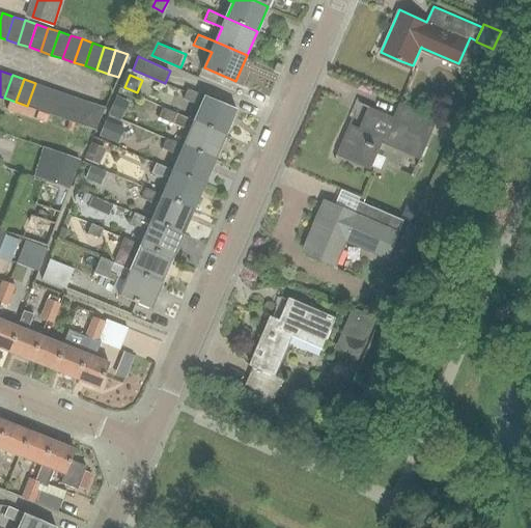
[(47,86),(35,83),(27,106),(39,110),(47,86)]
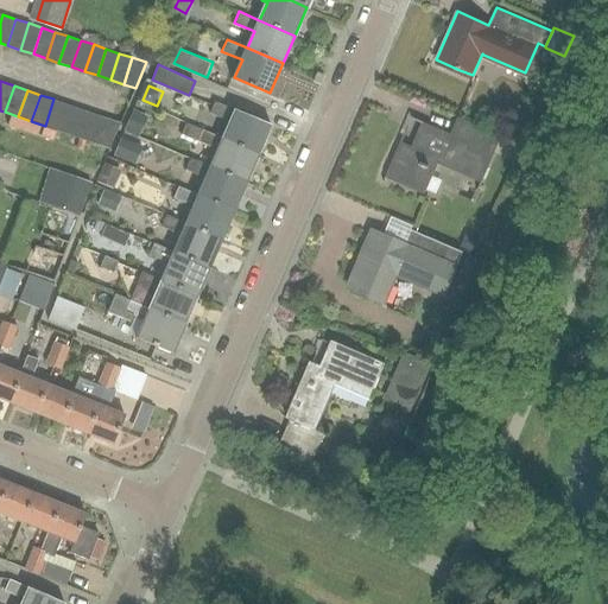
[(58,131),(68,103),(54,99),(45,126),(55,129),(58,131)]
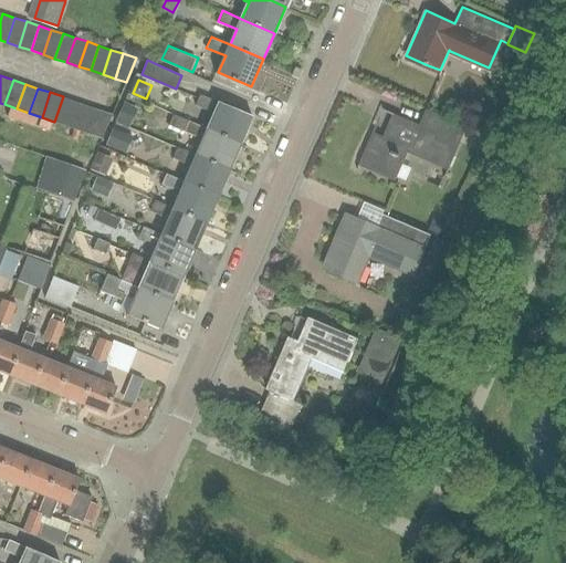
[(208,127),(242,142),(253,115),(201,92),(196,103),(215,111),(208,127)]
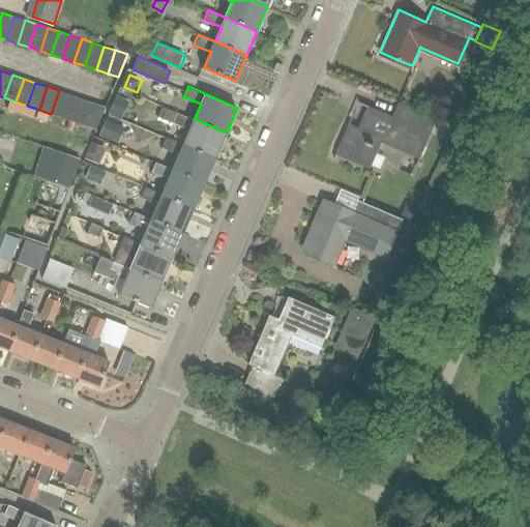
[(70,94),(59,90),(51,114),(62,118),(70,94)]
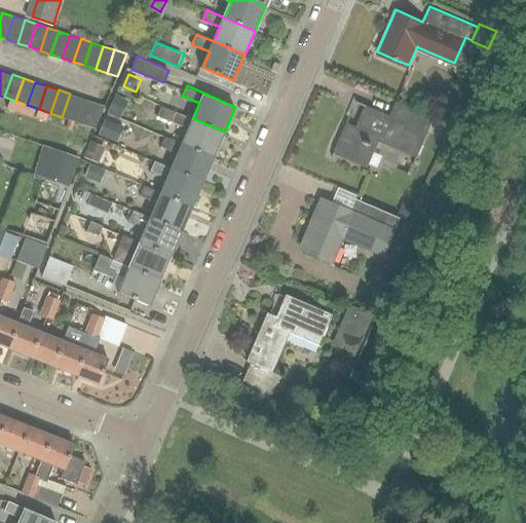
[(81,98),(70,94),(62,117),(73,121),(81,98)]
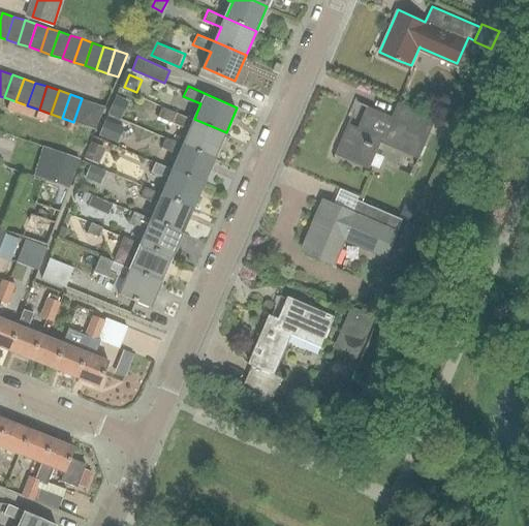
[(94,102),(82,98),(73,122),(86,126),(94,102)]
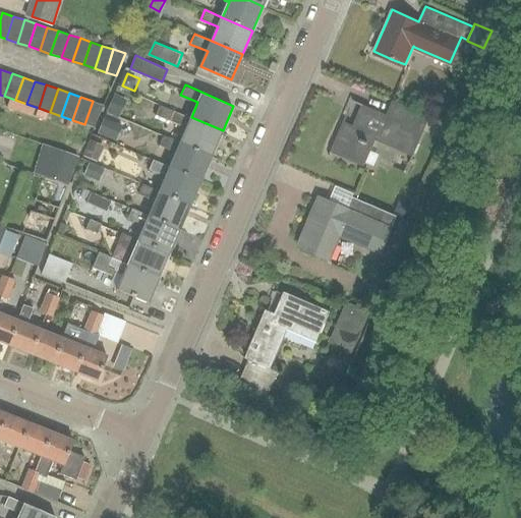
[(413,152),(429,114),(391,98),(385,113),(361,103),(352,124),(342,119),(330,147),(362,161),(373,134),(413,152)]
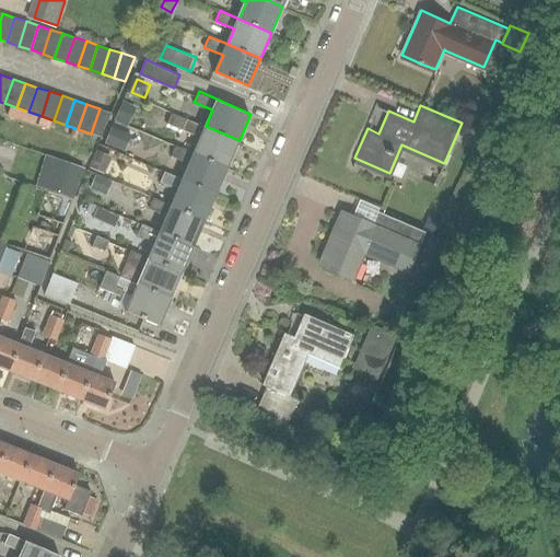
[(48,127),(50,119),(10,106),(7,115),(33,124),(33,123),(48,127)]
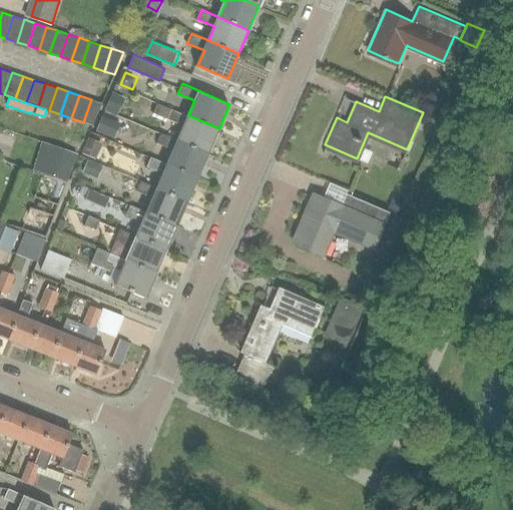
[(101,102),(91,99),(83,122),(92,125),(101,102)]
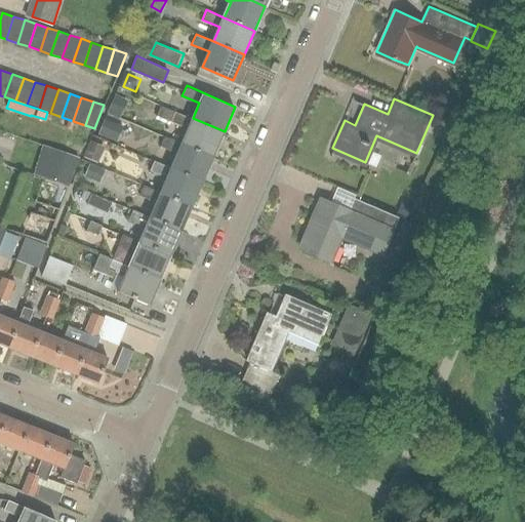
[(225,131),(193,118),(175,111),(171,120),(189,128),(183,143),(213,156),(225,131)]
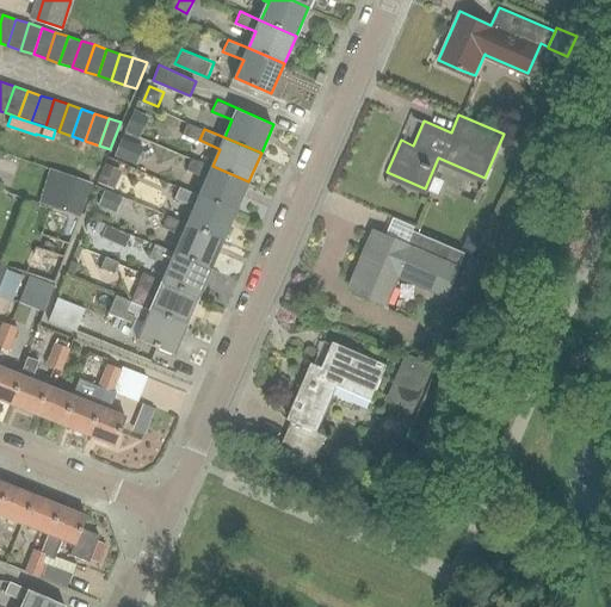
[(121,136),(113,155),(129,161),(136,142),(121,136)]
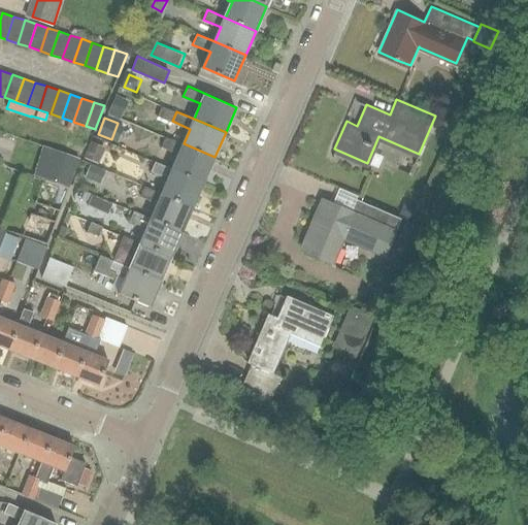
[(215,157),(184,143),(166,136),(162,145),(179,154),(173,168),(204,182),(215,157)]
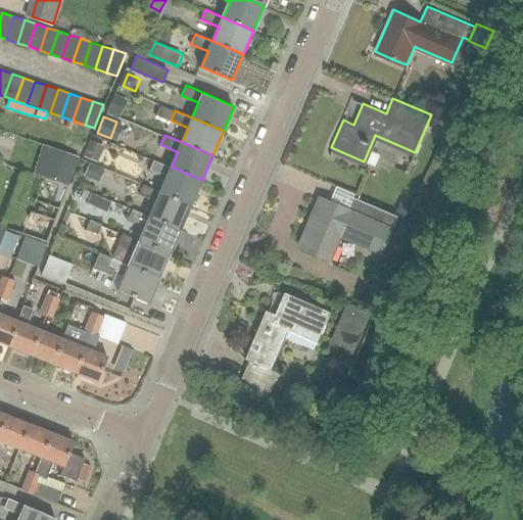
[(97,161),(103,145),(89,139),(83,155),(97,161)]
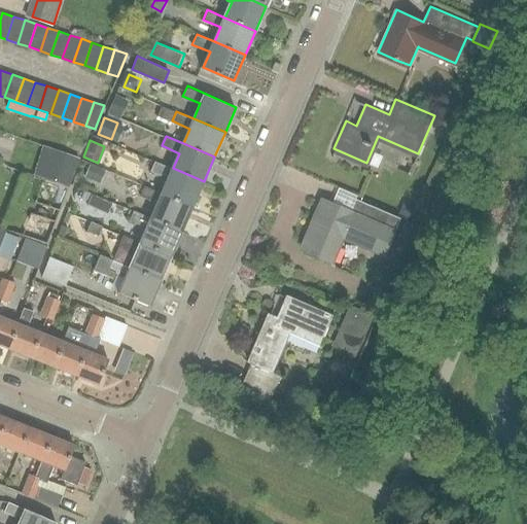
[(35,171),(71,183),(80,153),(44,142),(35,171)]
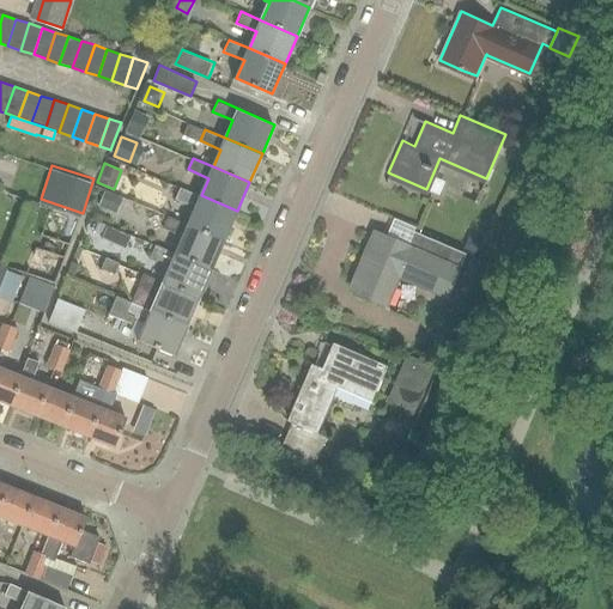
[(237,211),(201,195),(181,187),(176,198),(196,206),(189,224),(225,239),(237,211)]
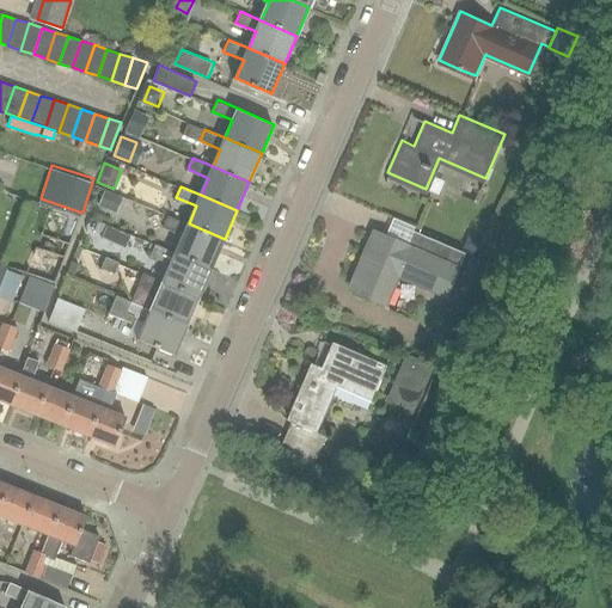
[(103,190),(97,203),(110,209),(115,195),(103,190)]
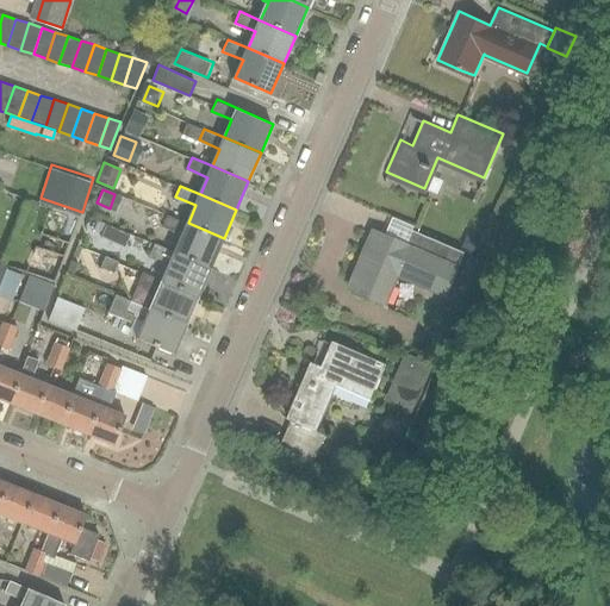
[(224,238),(188,223),(168,214),(163,225),(184,233),(175,251),(212,267),(224,238)]
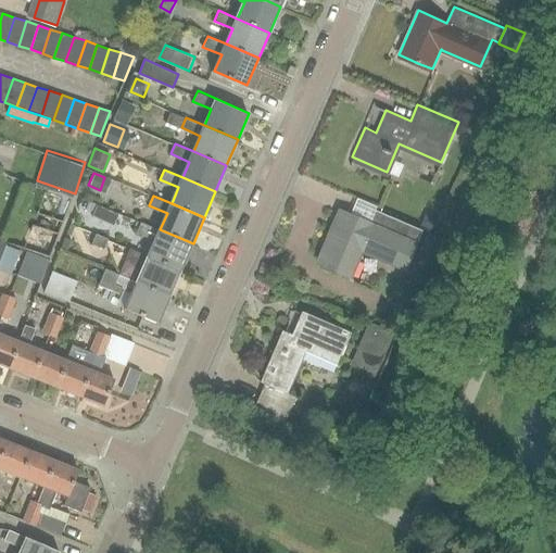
[(331,229),(318,261),(351,275),(362,250),(364,246),(389,256),(388,261),(405,268),(421,230),(375,209),(369,223),(350,214),(348,213),(339,233),(331,229)]
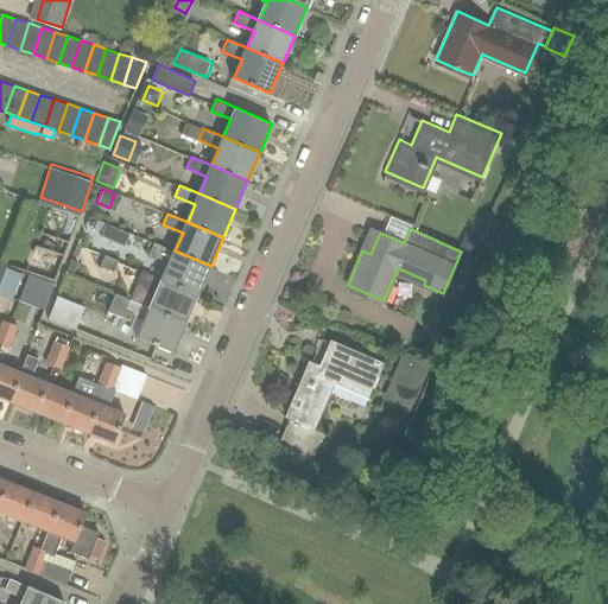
[(464,230),(458,246),(475,252),(480,236),(464,230)]
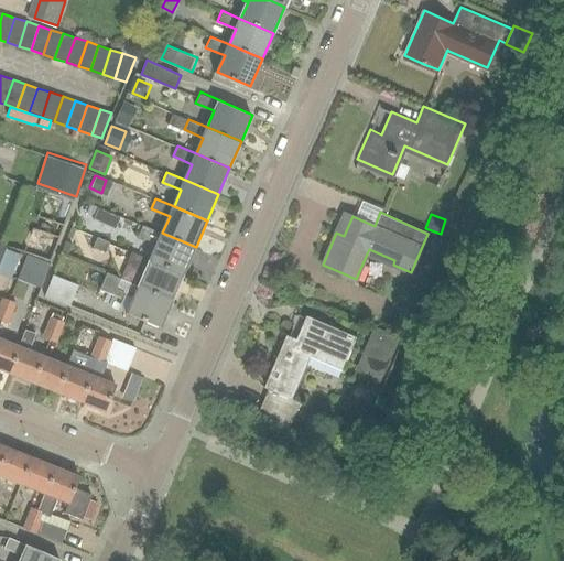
[(196,247),(162,233),(130,218),(126,229),(158,244),(151,258),(185,272),(196,247)]
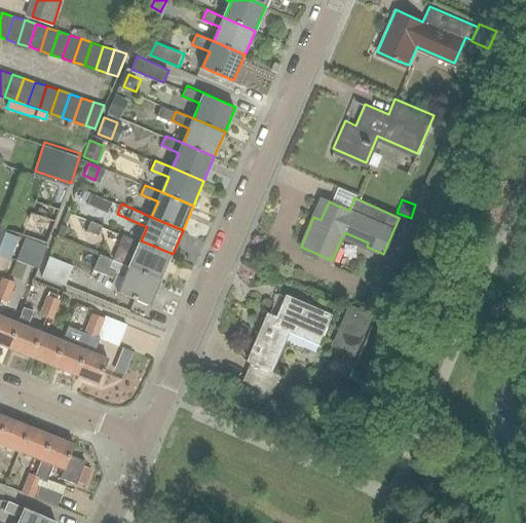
[(405,246),(414,223),(406,220),(397,241),(405,246)]
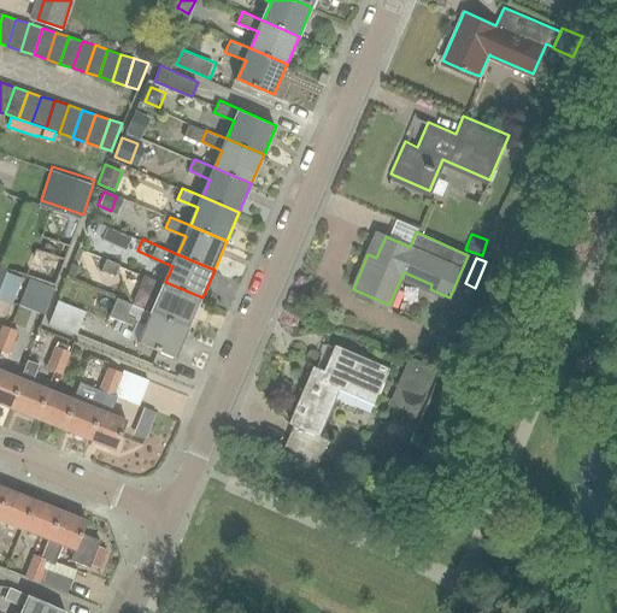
[(71,261),(66,272),(74,275),(78,265),(71,261)]
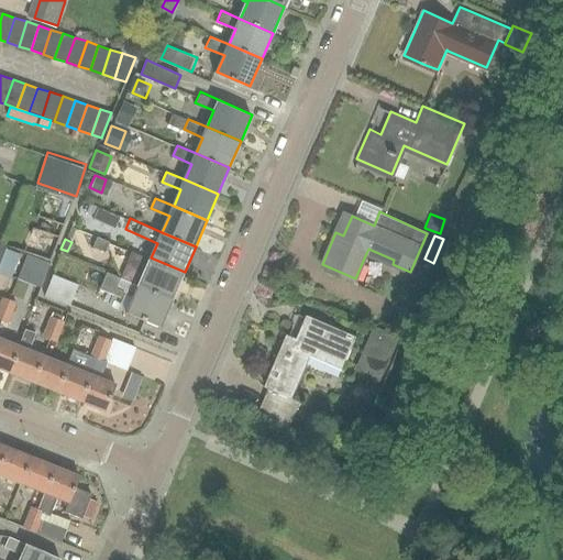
[(140,284),(174,299),(185,272),(151,257),(132,250),(128,261),(146,268),(140,284)]
